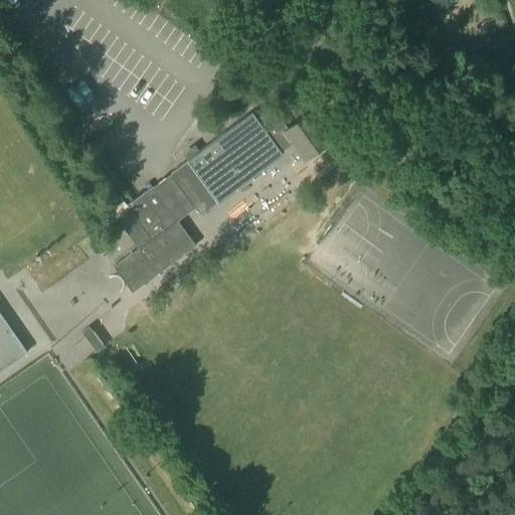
[(77,76),(61,89),(76,110),(93,98),(77,76)]
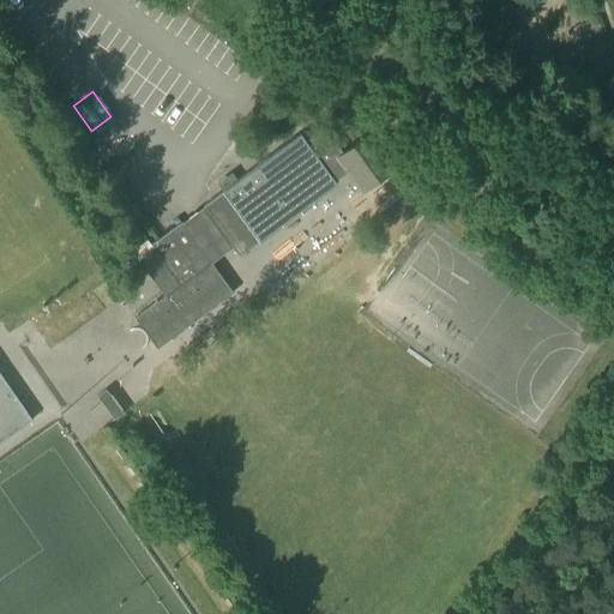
[(323,127),(305,140),(299,133),(202,205),(239,256),(336,184),(333,181),(347,170),(361,190),(395,166),(369,131),(342,152),(323,127)]
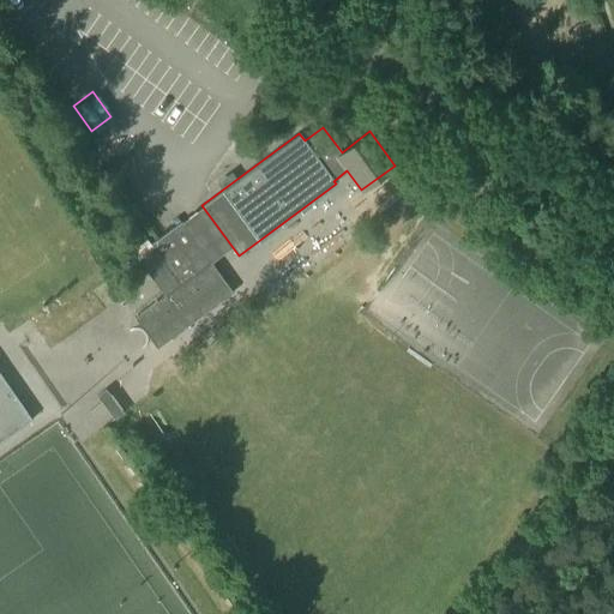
[(178,222),(149,244),(152,248),(137,259),(157,287),(173,275),(179,284),(180,286),(134,318),(156,348),(157,349),(230,295),(178,222)]
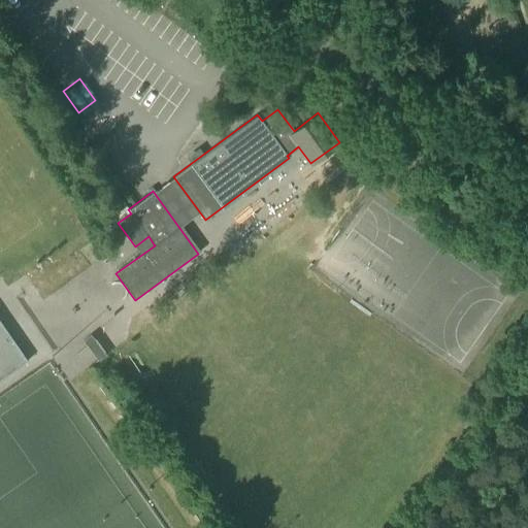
[(0,380),(28,361),(0,321),(0,380)]
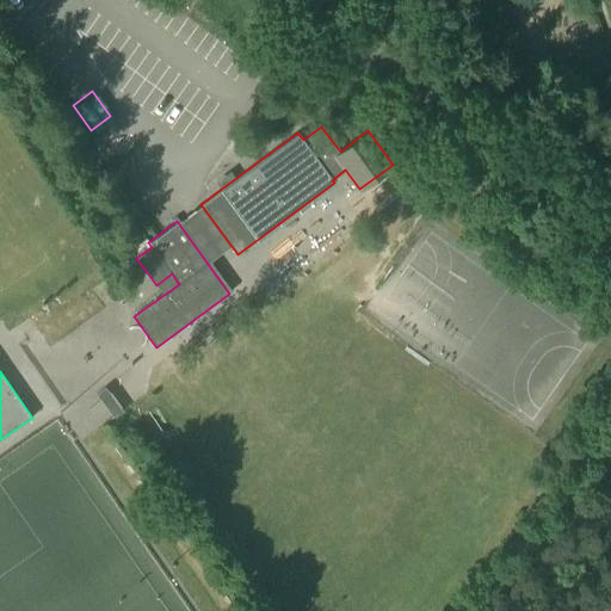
[(123,411),(111,395),(106,389),(97,395),(102,402),(113,418),(123,411)]
